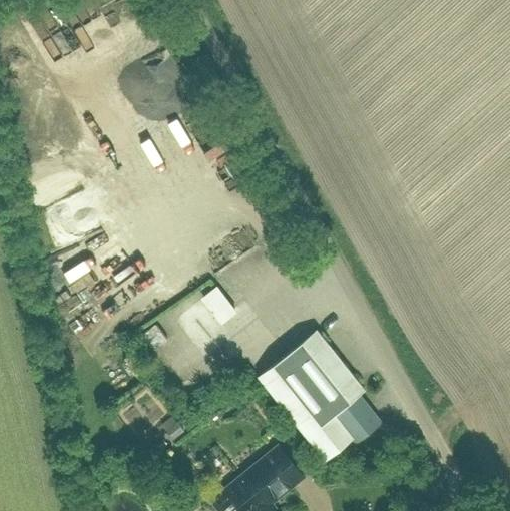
[(122,71),(106,80),(113,93),(129,84),(122,71)]
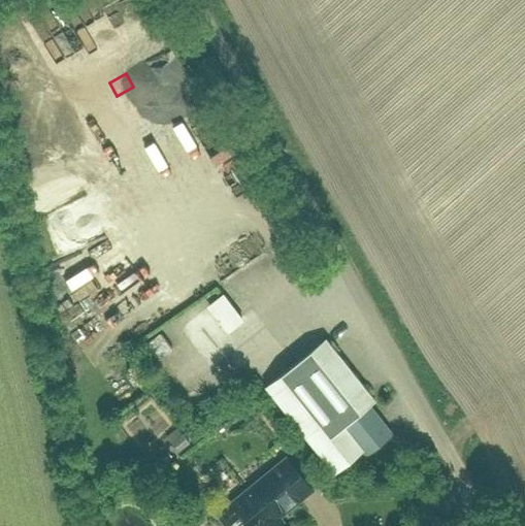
[(169,124),(160,128),(169,148),(178,143),(169,124)]
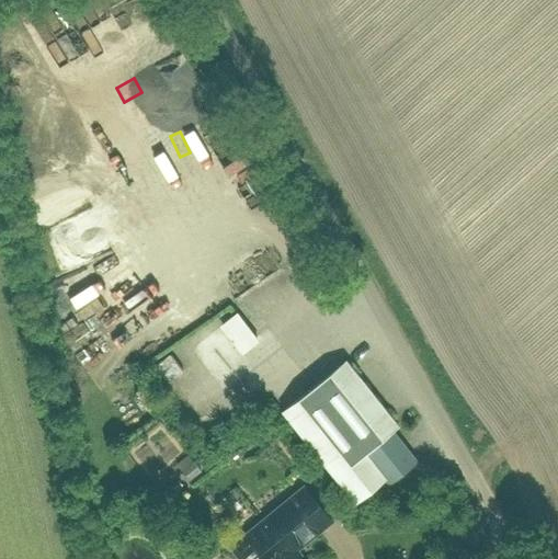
[(231,172),(243,193),(261,183),(248,162),(231,172)]
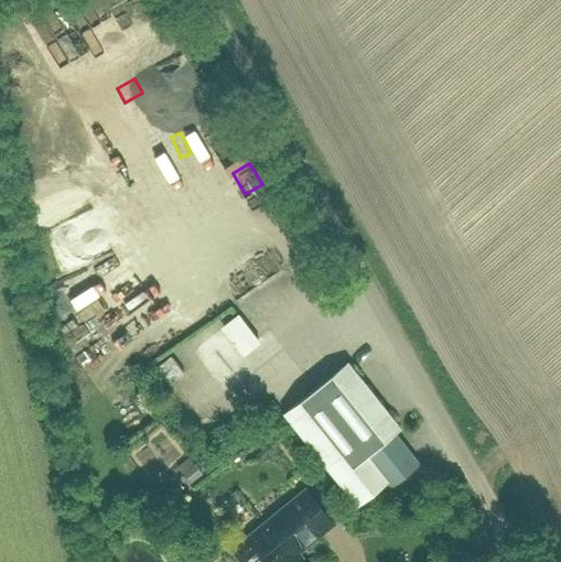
[(65,271),(110,256),(105,240),(69,252),(66,244),(72,242),(67,228),(52,234),(65,271)]
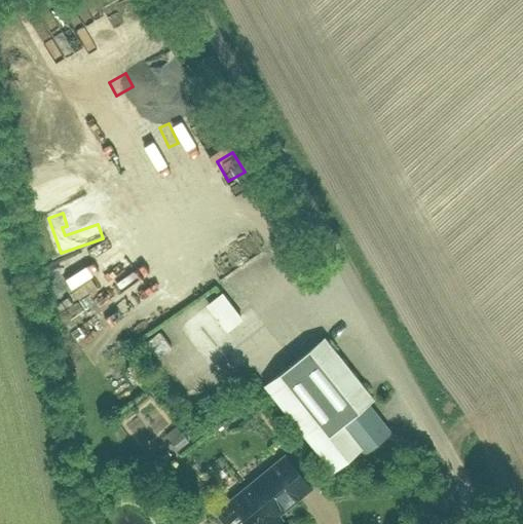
[(104,262),(119,250),(112,241),(98,254),(104,262)]
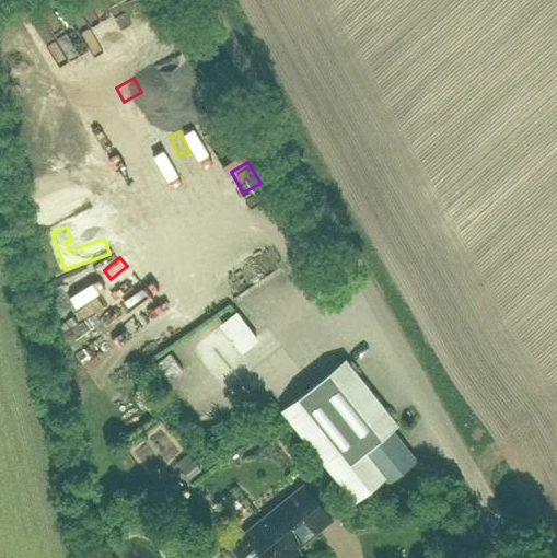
[(231,338),(241,351),(258,338),(239,314),(223,326),(232,337),(231,338)]
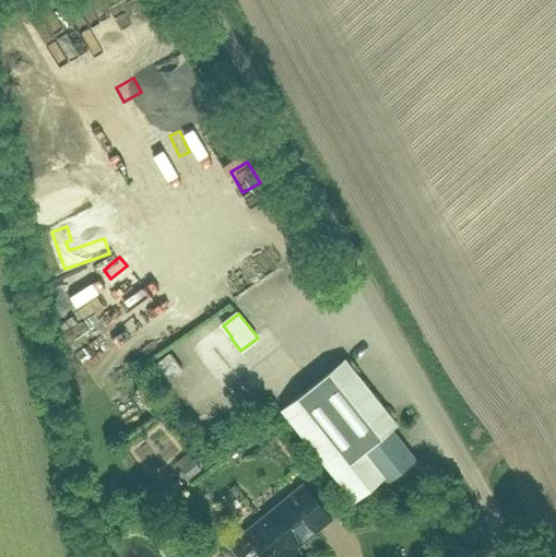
[(345,360),(283,411),(355,501),(385,478),(388,484),(417,461),(392,430),(398,426),(345,360)]
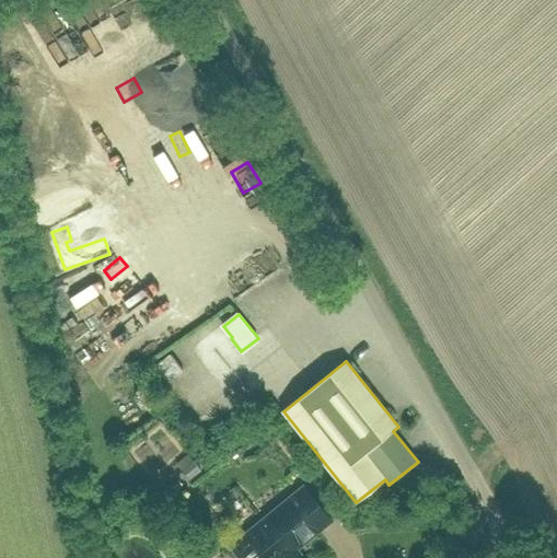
[(304,545),(333,522),(304,487),(232,545),(233,549),(239,556),(241,557),(244,557),(255,547),(263,557),(296,557),(301,554),(294,547),(302,542),(304,545)]
